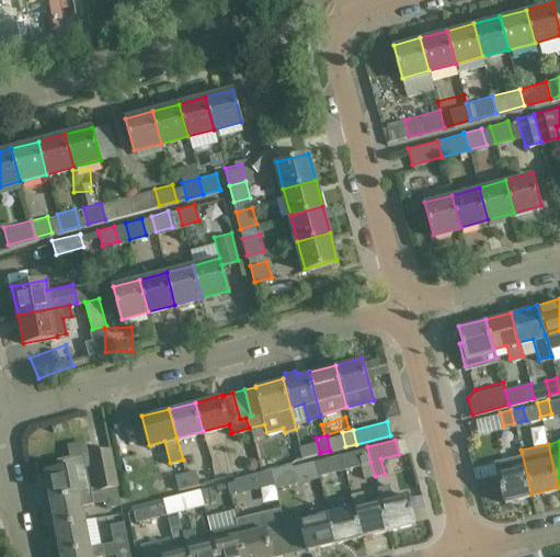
[(255,445),(254,457),(283,459),(284,447),(255,445)]
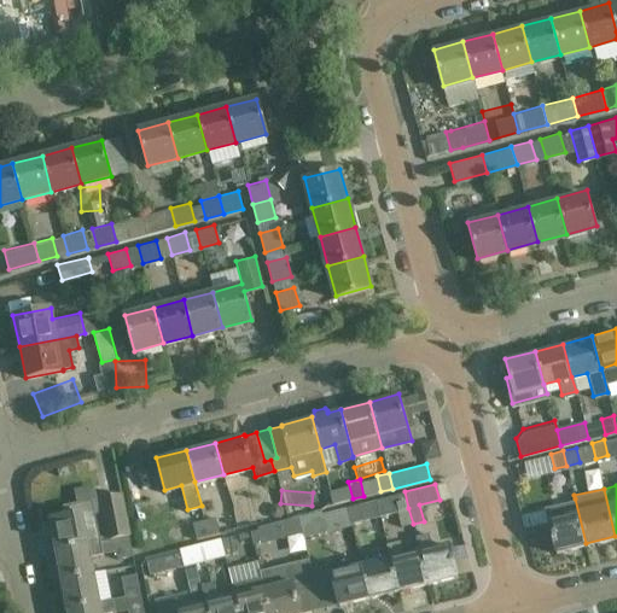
[(408,508),(405,491),(376,498),(379,515),(408,508)]
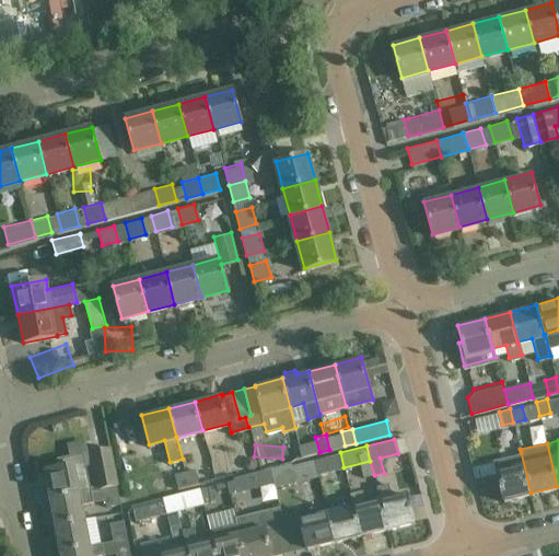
[(60,466),(45,470),(50,497),(80,491),(92,489),(84,452),(58,456),(60,466)]
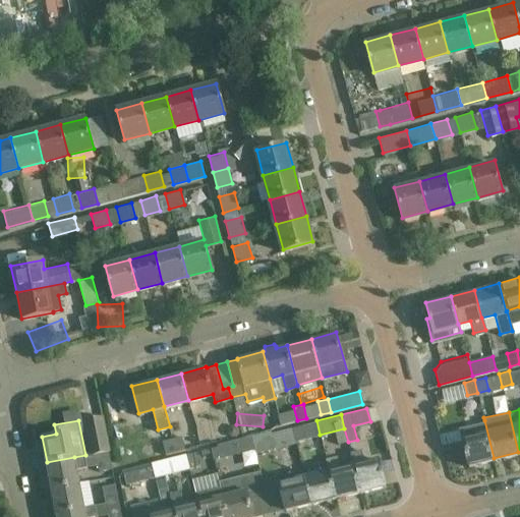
[(469,464),(494,458),(484,420),(459,426),(469,464)]
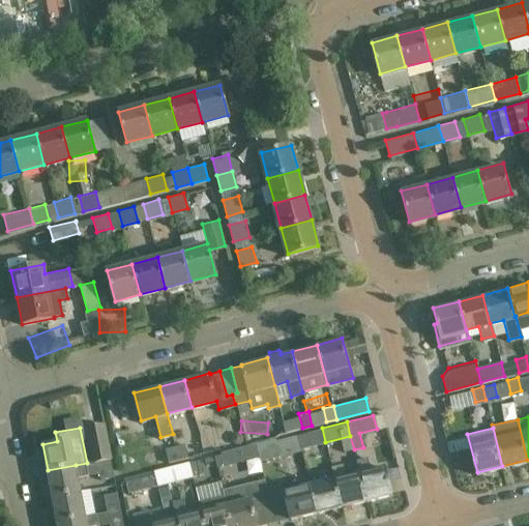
[(300,447),(310,444),(306,431),(296,434),(300,447)]
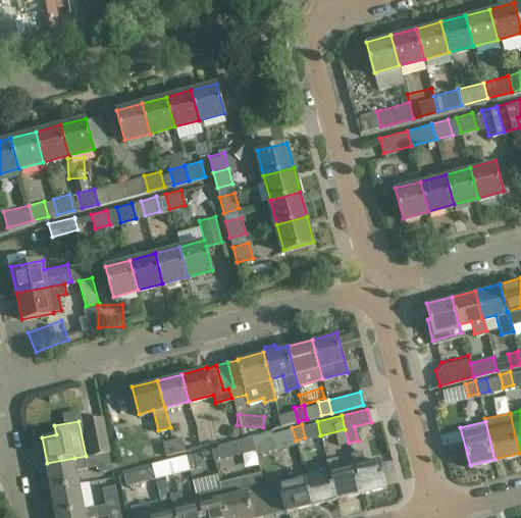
[(96,460),(109,457),(103,425),(90,427),(96,460)]
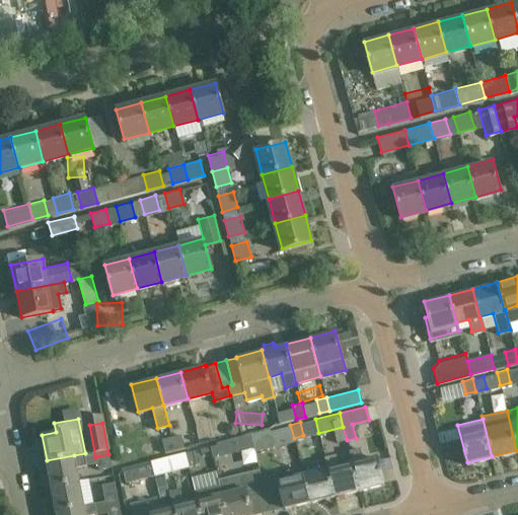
[(186,437),(189,448),(240,437),(237,425),(186,437)]
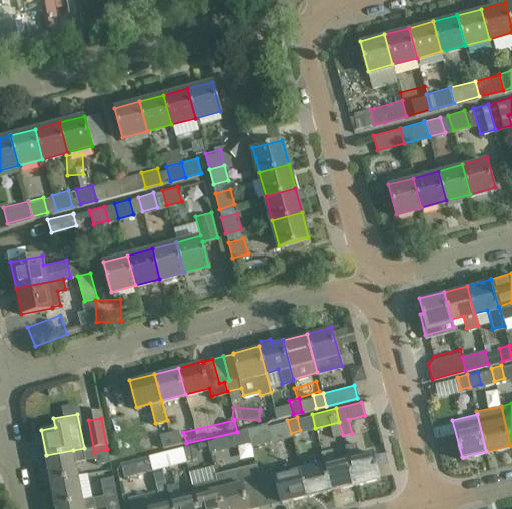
[(291,435),(291,433),(287,420),(270,424),(274,439),(291,435)]
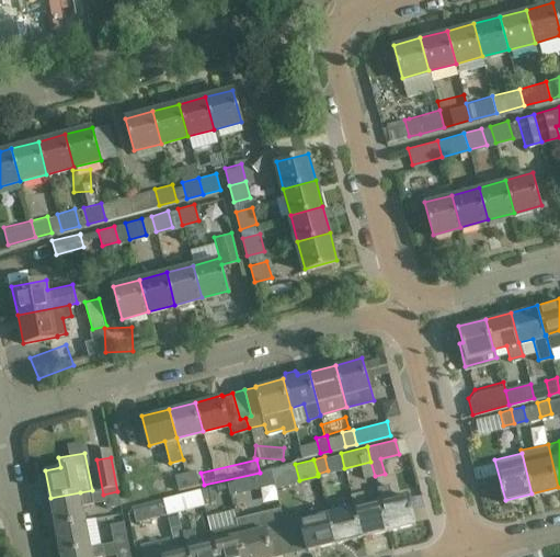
[(195,468),(184,472),(189,486),(198,482),(195,468)]
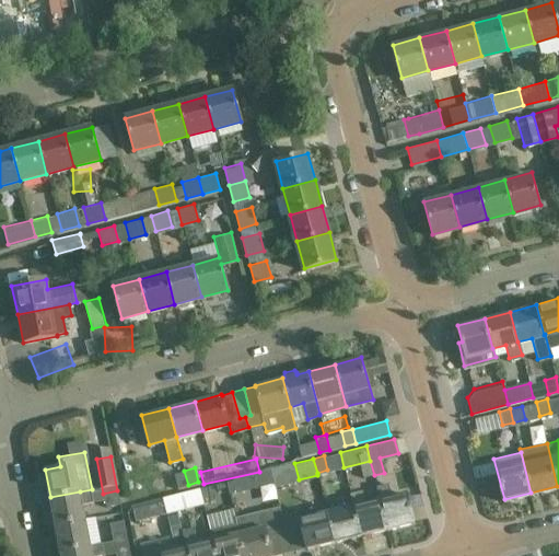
[(188,485),(184,471),(174,473),(177,487),(188,485)]
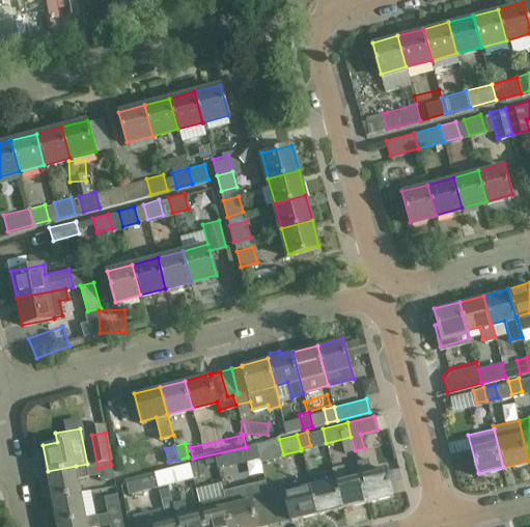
[(199,460),(190,462),(193,475),(201,473),(199,460)]
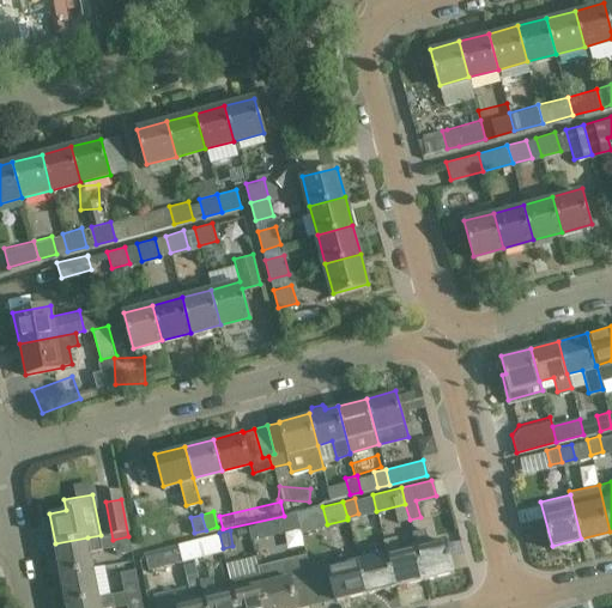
[(205,553),(223,548),(219,533),(191,540),(194,557),(205,554),(205,553)]
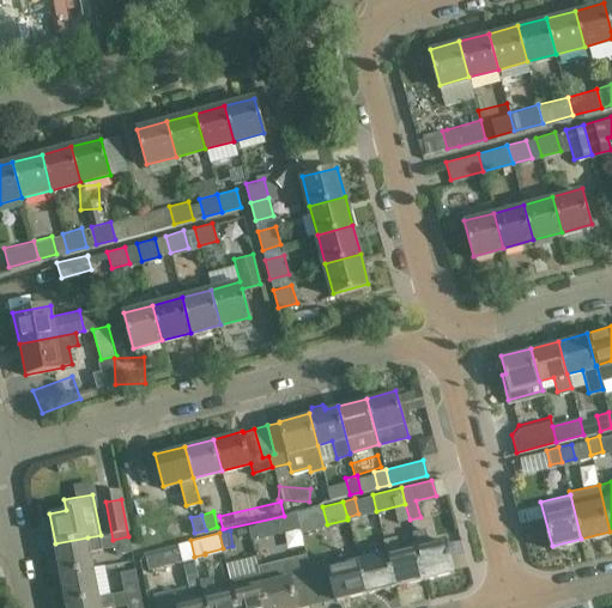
[(383,539),(387,552),(394,584),(423,577),(416,546),(400,549),(397,535),(383,539)]
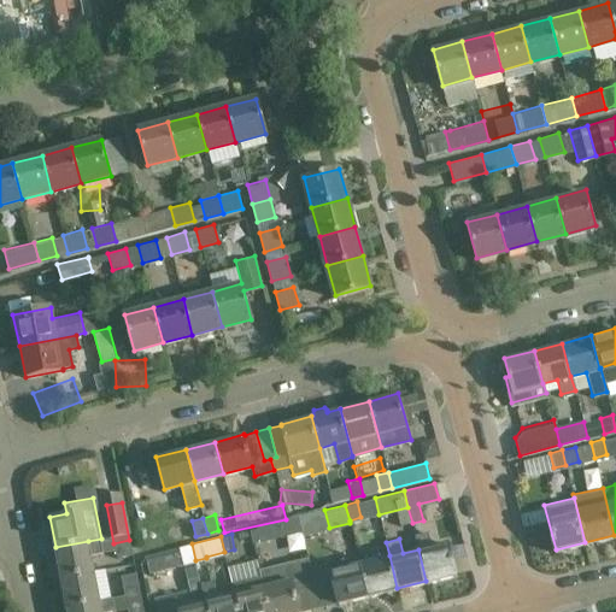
[(129,540),(113,543),(116,555),(132,553),(129,540)]
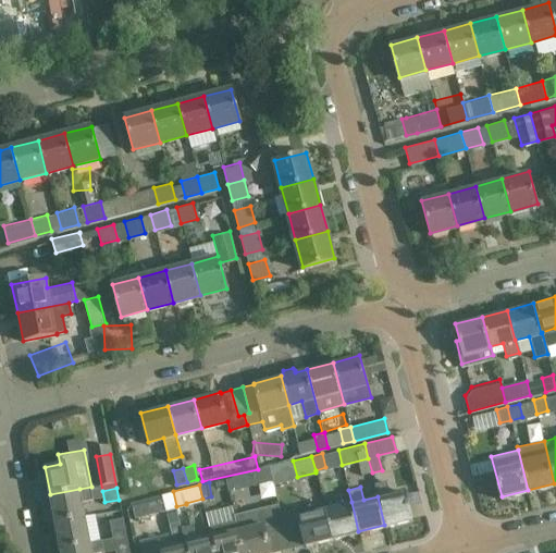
[(84,514),(79,489),(50,494),(54,520),(84,514)]
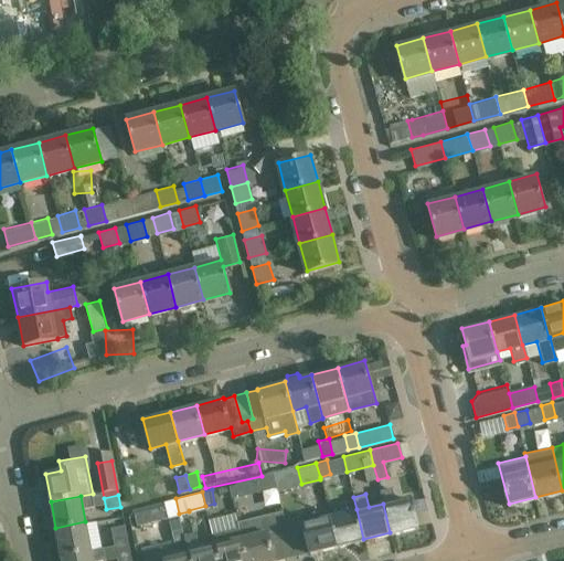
[(410,497),(383,504),(390,532),(417,526),(410,497)]
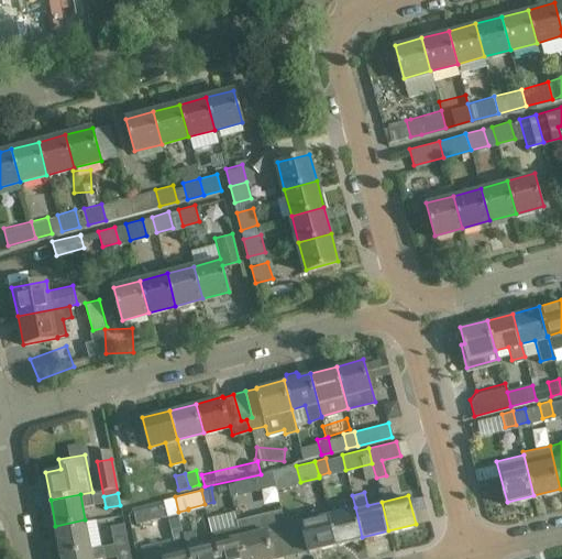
[(135,523),(178,512),(175,496),(163,500),(164,504),(133,512),(135,523)]
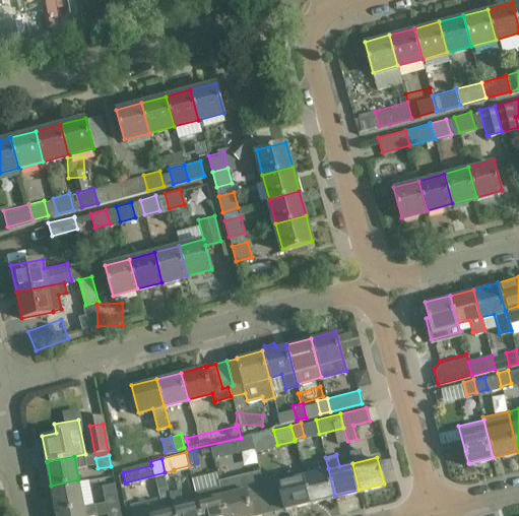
[(328,468),(303,474),(310,502),(334,496),(328,468)]
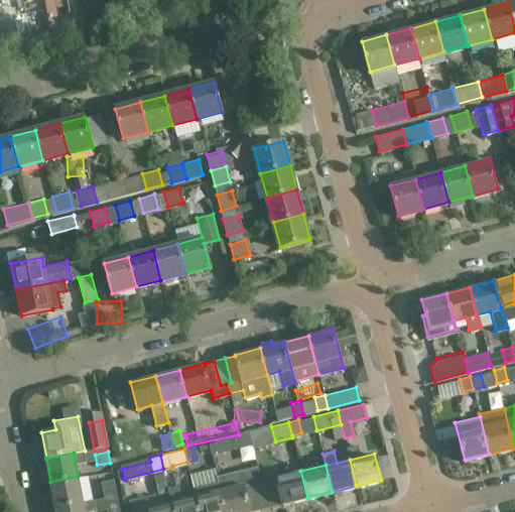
[(277,479),(282,503),(282,504),(307,498),(300,471),(276,477),(275,469),(259,473),(261,482),(267,481),(277,479)]
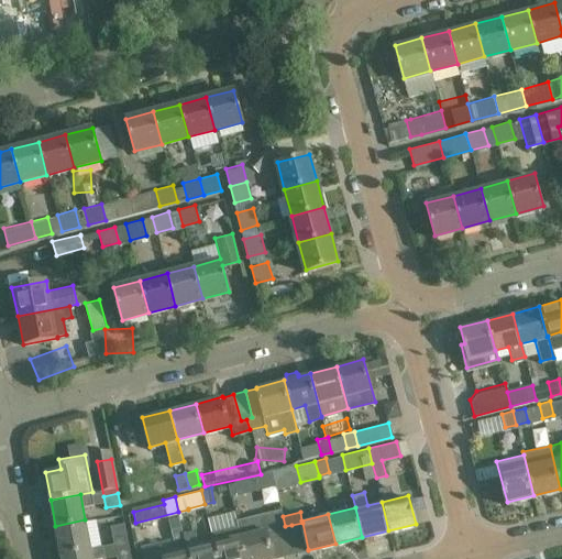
[(241,535),(240,535),(245,558),(272,558),(275,558),(274,558),(286,555),(279,528),(285,526),(283,516),(265,521),(267,529),(252,533),(250,525),(239,527),(241,535)]
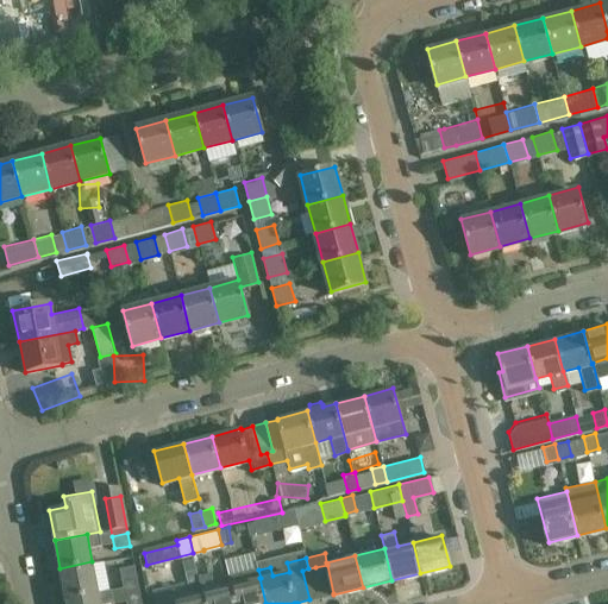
[(92,561),(60,568),(66,598),(98,591),(92,561)]
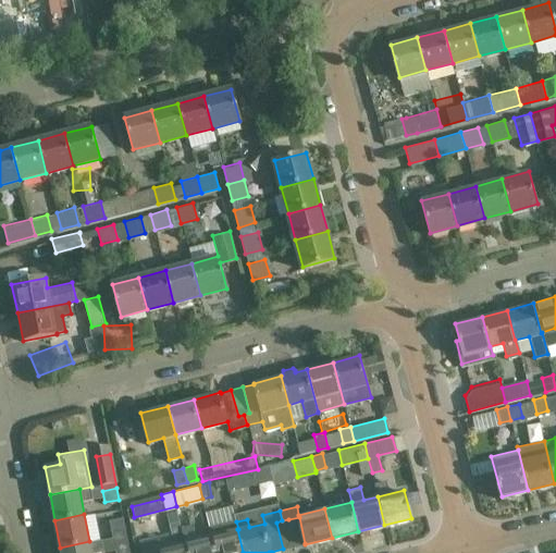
[(110,526),(124,524),(122,517),(109,519),(110,526)]
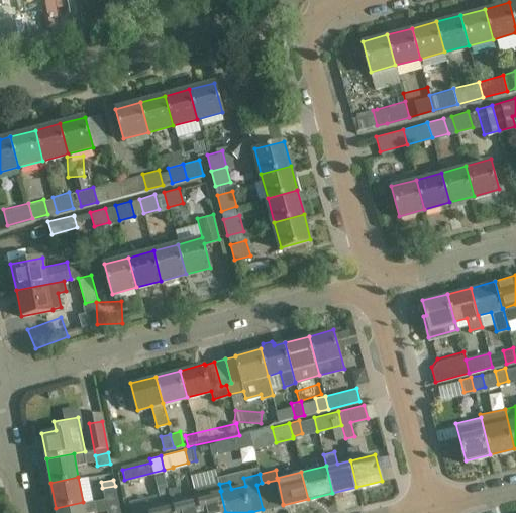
[(278,480),(268,482),(273,507),(283,504),(278,480)]
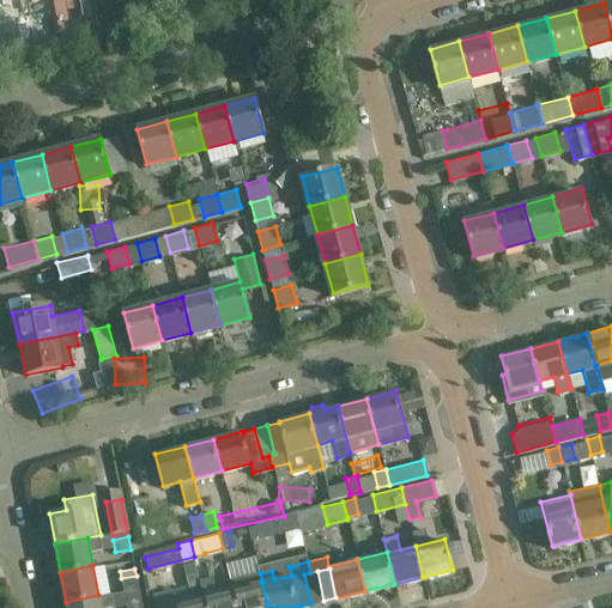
[(230,577),(232,589),(236,607),(267,607),(261,582),(259,570),(230,577)]
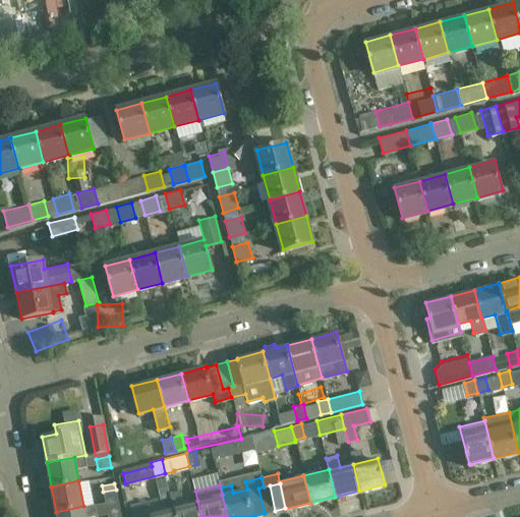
[(265,513),(275,511),(270,485),(264,486),(258,489),(265,513)]
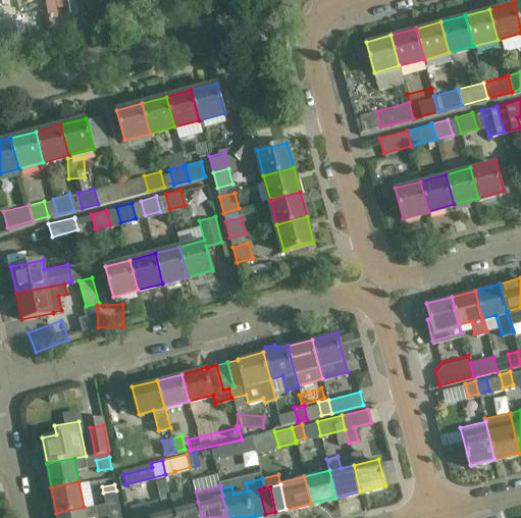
[(105,503),(84,507),(56,513),(57,517),(89,517),(107,515),(108,517),(120,517),(116,490),(103,493),(105,503)]
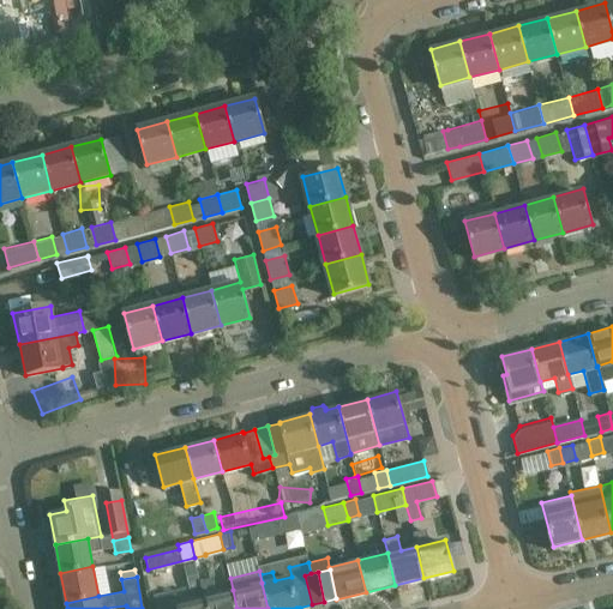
[(202,588),(204,597),(206,608),(236,608),(233,590),(216,594),(214,584),(202,588)]
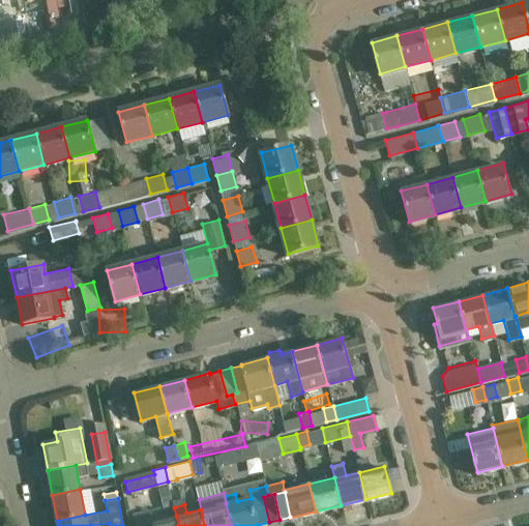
[(135,525),(178,525),(176,516),(163,519),(159,506),(131,514),(135,525)]
